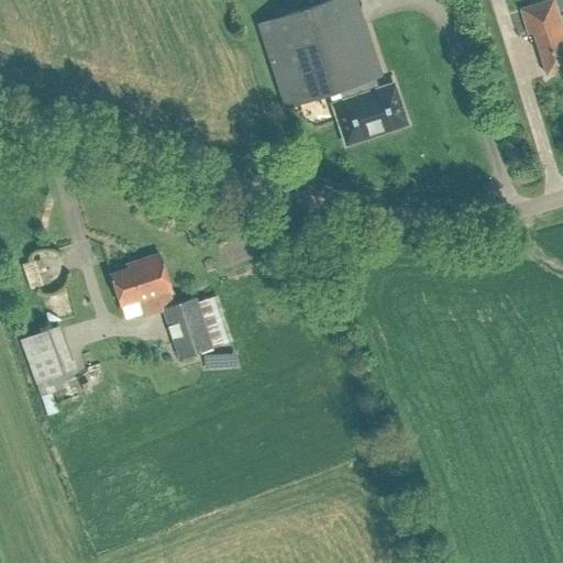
[(368,80),(379,76),(354,0),(328,0),(256,23),(284,108),(338,90),(341,101),(332,105),(345,144),(406,123),(393,85),(372,91),(368,80)]
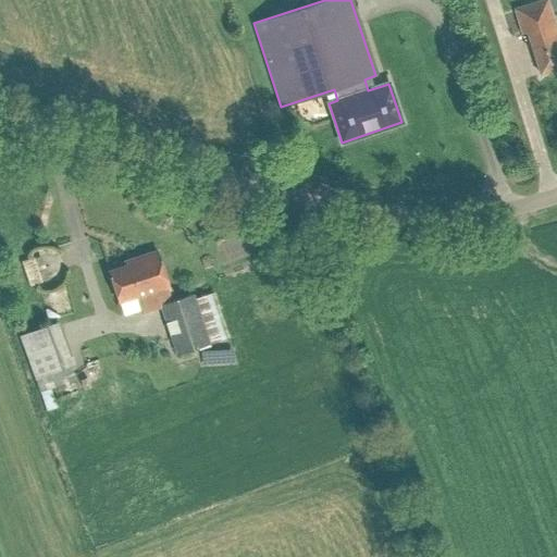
[(537,75),(556,67),(556,49),(556,47),(556,46),(556,29),(547,1),(512,13),(520,34),(523,33),(537,75)]
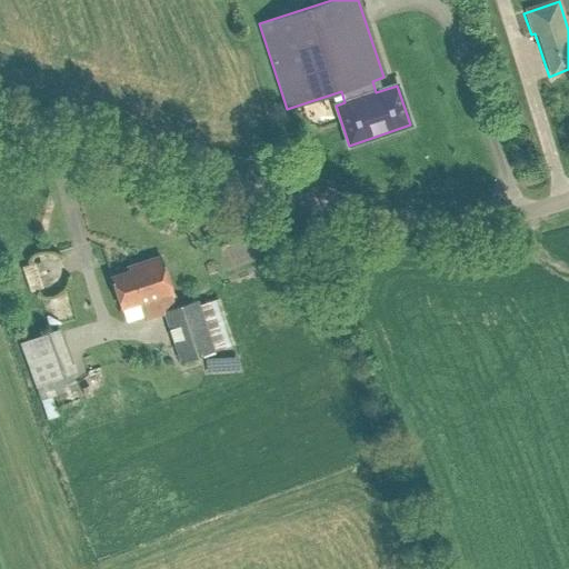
[(43,256),(52,277),(83,265),(75,243),(43,256)]
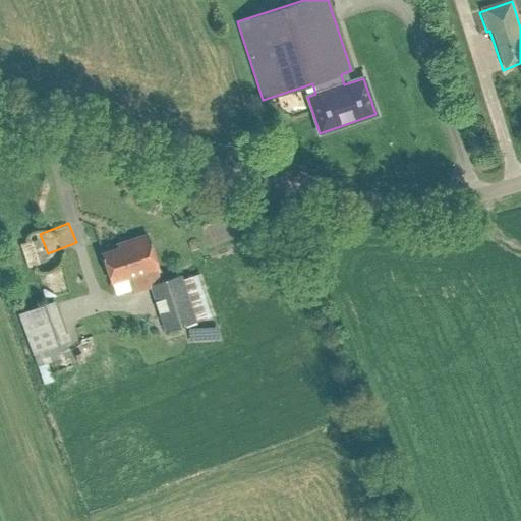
[(157,283),(154,274),(159,272),(147,234),(124,242),(125,245),(102,253),(112,283),(127,278),(131,290),(148,286),(150,285),(156,283),(157,283)]
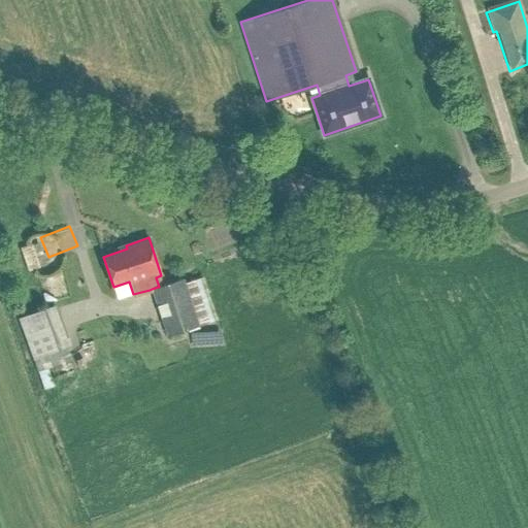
[(20,250),(28,273),(39,270),(39,268),(46,266),(38,244),(31,246),(31,245),(20,250)]
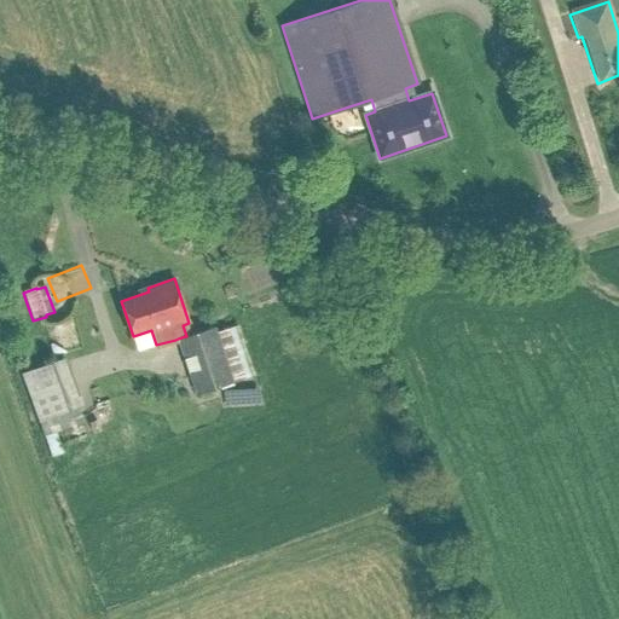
[(215,327),(186,336),(185,336),(178,339),(196,395),(217,389),(233,383),(235,383),(218,334),(215,327)]
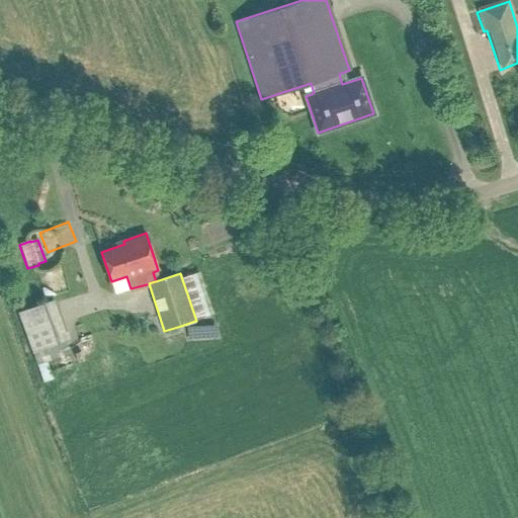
[(56,343),(92,328),(73,285),(37,300),(56,343)]
